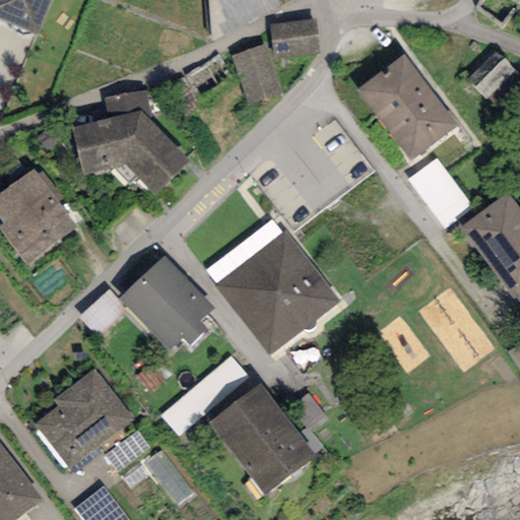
[(49,0),(0,0),(0,26),(35,40),(49,0)]
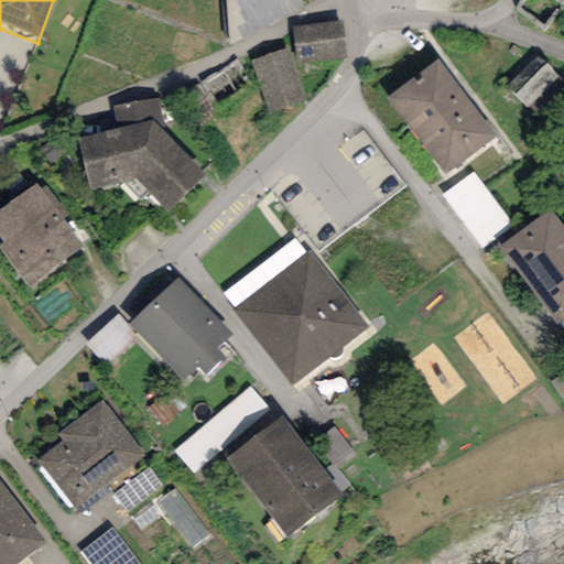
[(225,0),(229,45),(304,11),(301,0),(225,0)]
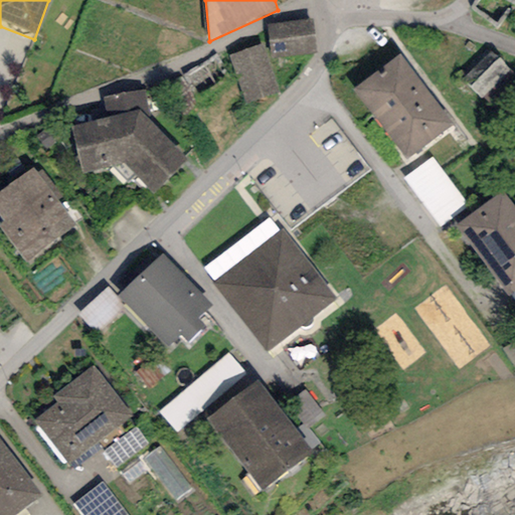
[(313,20),(268,24),(272,59),(317,54),(313,20)]
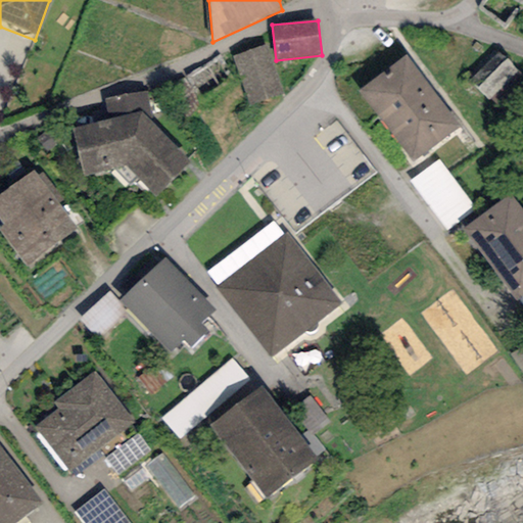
[(269,44),(233,55),(248,105),(284,94),(269,44)]
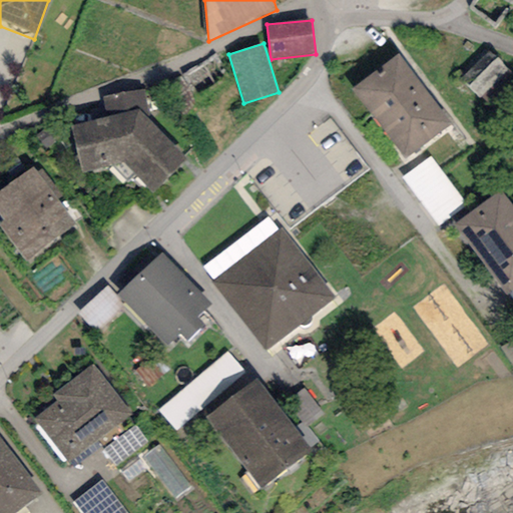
[(508,72),(489,51),(462,77),(481,97),(508,72)]
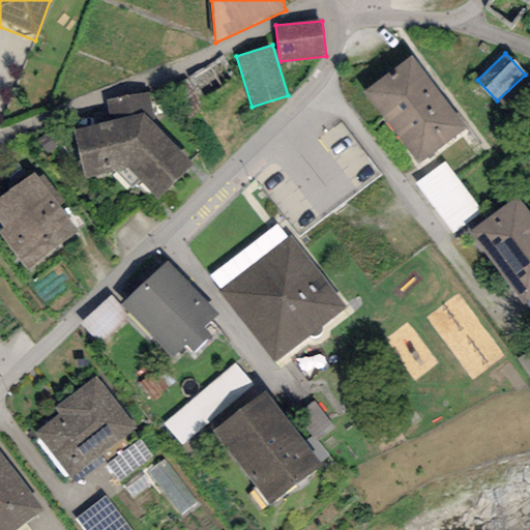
[(411,56),(362,92),(418,165),(467,129),(411,56)]
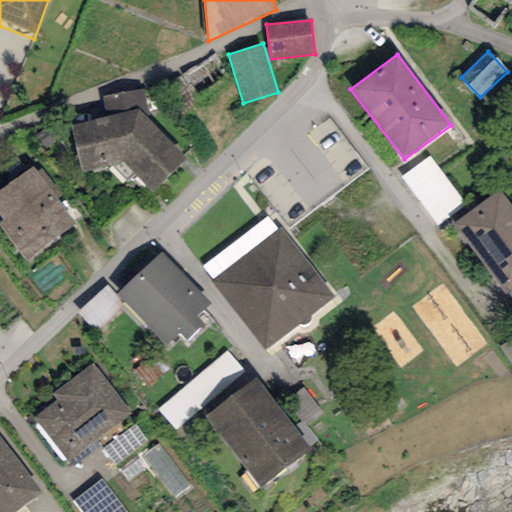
[(214,55),(181,77),(196,99),(229,76),(214,55)]
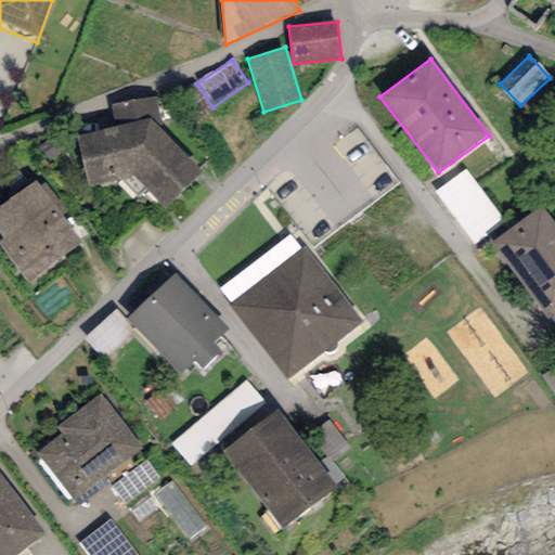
[(115,127),(76,137),(89,188),(132,173),(165,209),(202,173),(160,128),(156,98),(111,106),(115,127)]
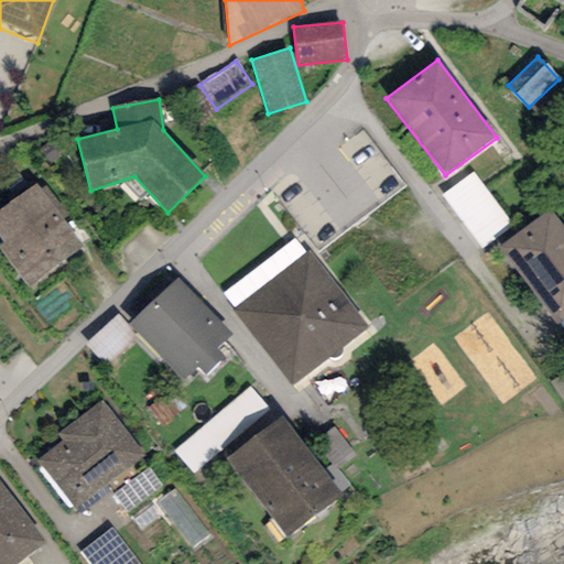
[(512,225),(473,172),(441,195),(481,249),(512,225)]
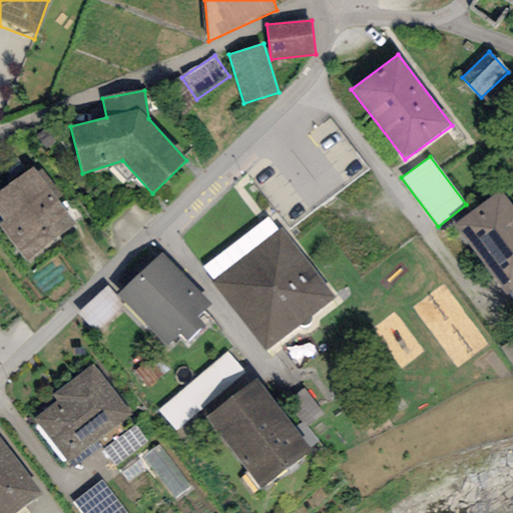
[(33,167),(0,191),(0,215),(4,220),(0,222),(0,225),(26,262),(76,224),(57,199),(62,196),(41,168),(37,172),(33,167)]
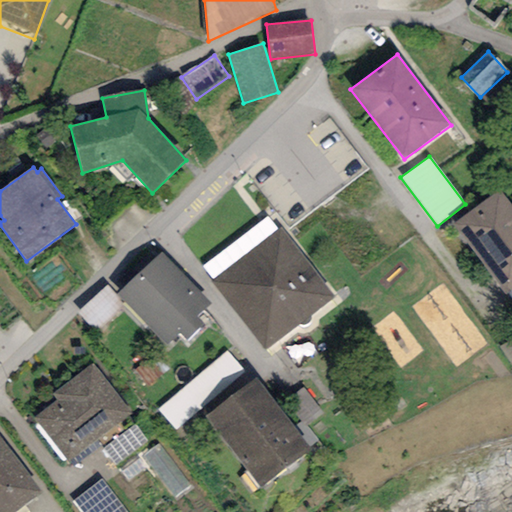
[(511,289),(511,206),(500,190),(455,223),(506,294),(511,289)]
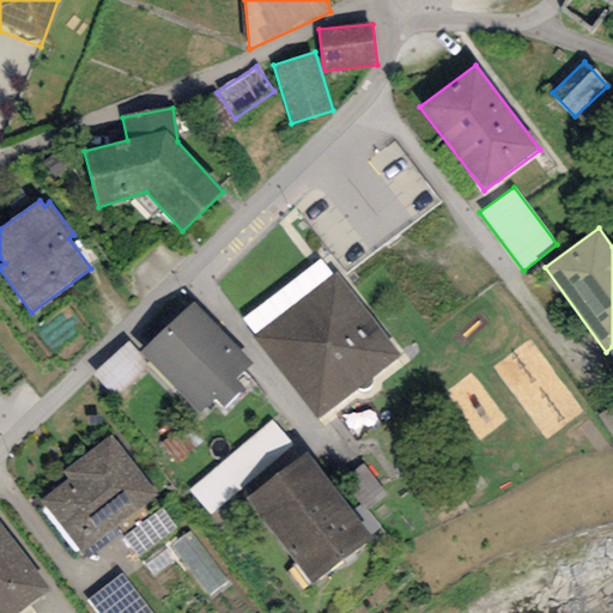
[(400,356),(335,273),(253,337),(319,419),(400,356)]
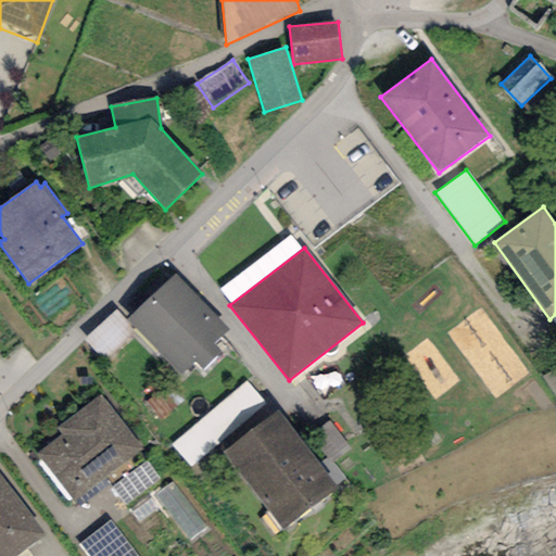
[(228,329),(175,274),(127,319),(179,375),(194,362),(203,370),(223,353),(213,343),(228,329)]
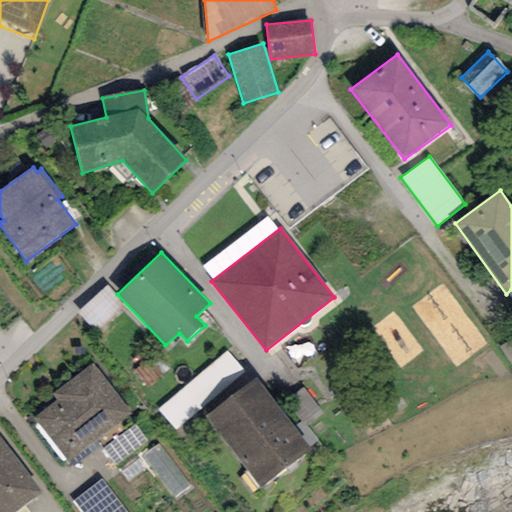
[(245,372),(226,351),(158,409),(176,430),(245,372)]
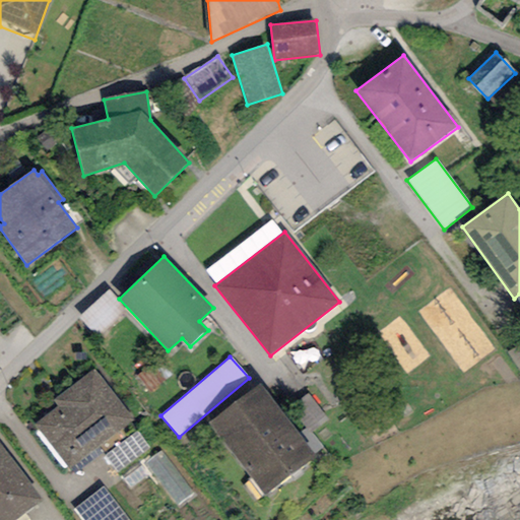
[(133,419),(94,369),(53,400),(58,407),(35,426),(68,469),(133,419)]
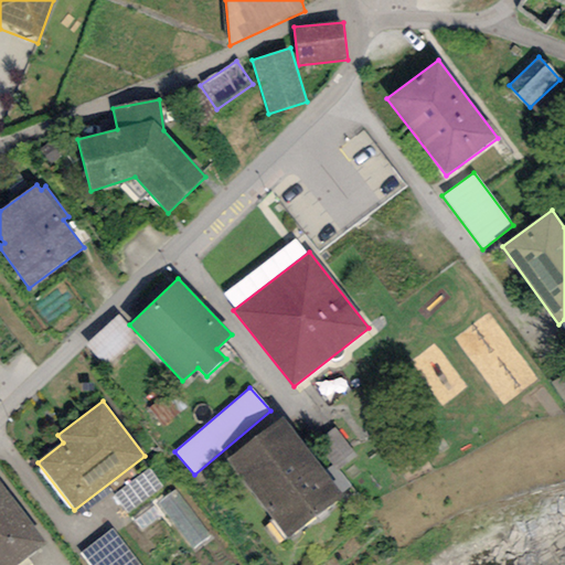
[(341,494),(283,417),(226,459),(285,537),(341,494)]
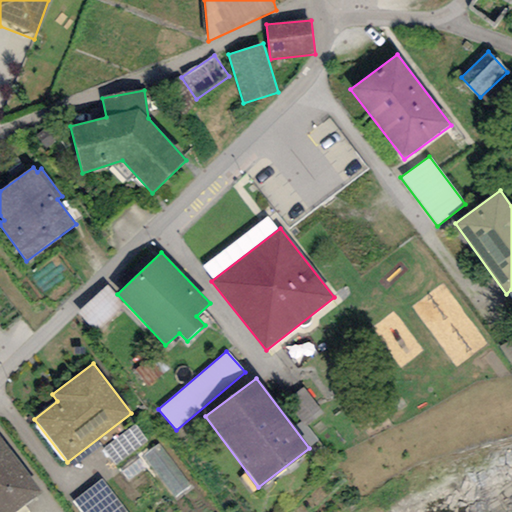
[(147,442),(135,424),(103,448),(115,466),(147,442)]
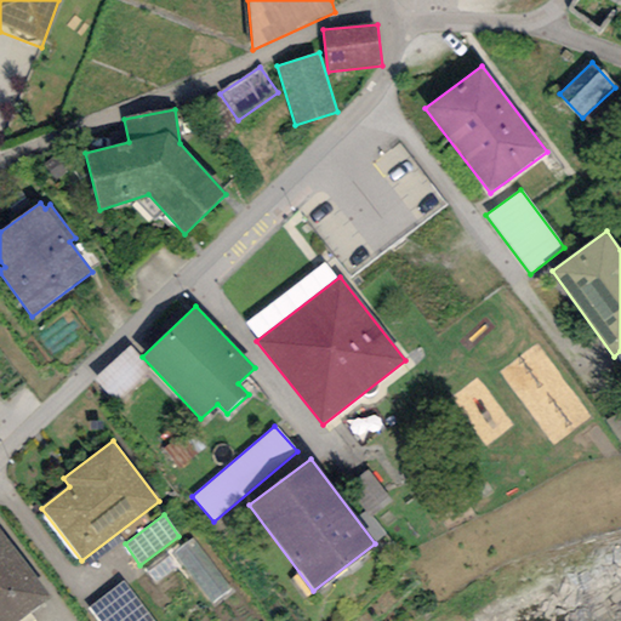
[(0,620),(17,620),(50,597),(0,531),(0,620)]
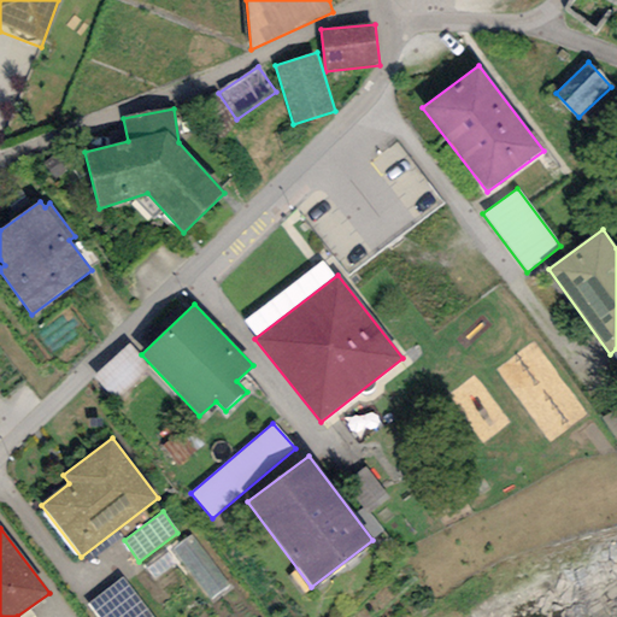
[(230,586),(191,535),(172,548),(211,600),(230,586)]
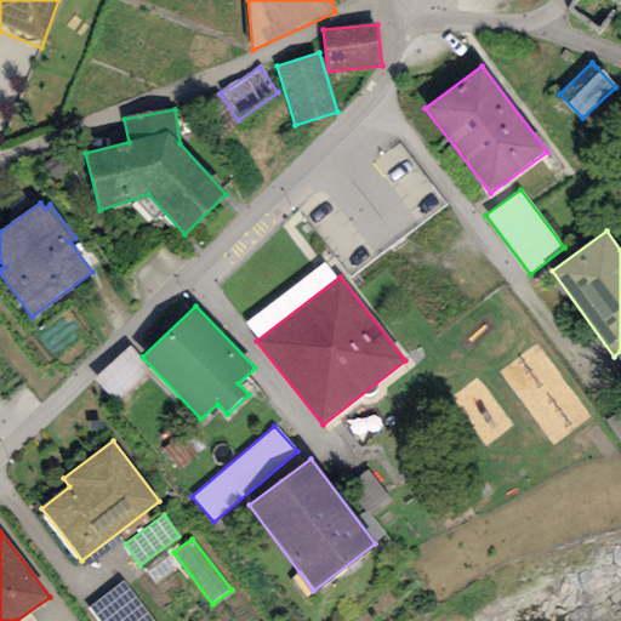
[(98,620),(152,620),(121,581),(89,608),(98,620)]
